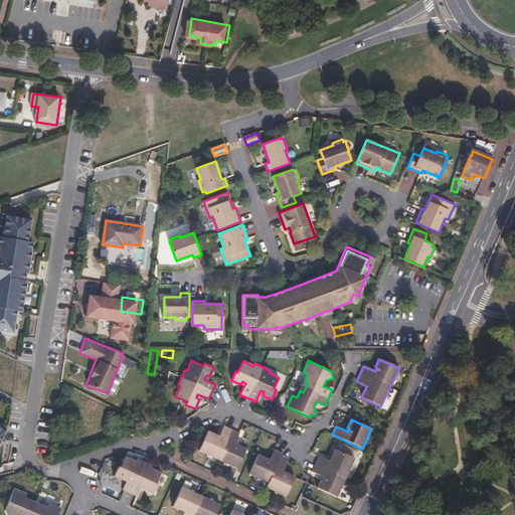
[(216,435),(208,432),(200,452),(239,469),(248,449),(239,445),(239,447),(235,446),(241,434),(224,426),(219,438),(216,437),(216,435)]
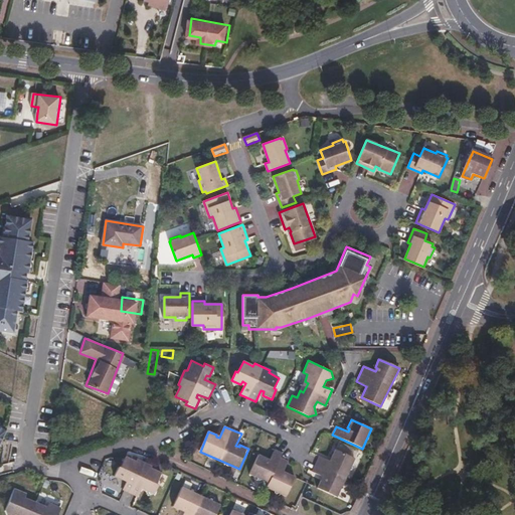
[(287,498),(296,478),(289,474),(288,476),(284,474),(289,462),(282,458),(284,454),(276,450),(271,462),(267,461),(267,459),(260,455),(250,476),(270,485),(268,489),(287,498)]
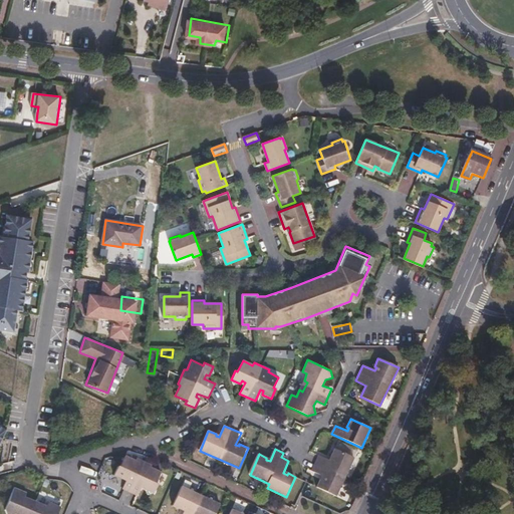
[(353,458),(335,449),(331,457),(333,458),(331,461),(319,456),(312,471),(324,477),(323,480),(321,479),(317,488),(336,496),(353,458)]
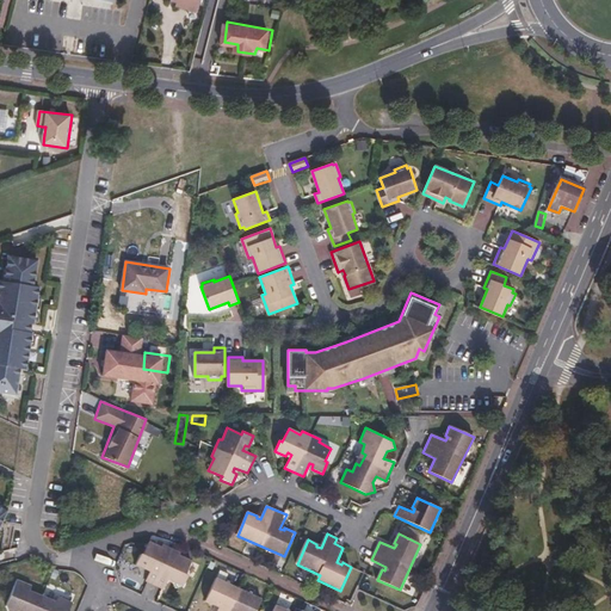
[(187,575),(193,561),(180,555),(181,553),(165,544),(164,547),(150,541),(144,554),(142,554),(136,563),(147,569),(149,566),(153,567),(147,581),(165,590),(171,575),(176,576),(173,581),(184,587),(189,576),(187,575)]
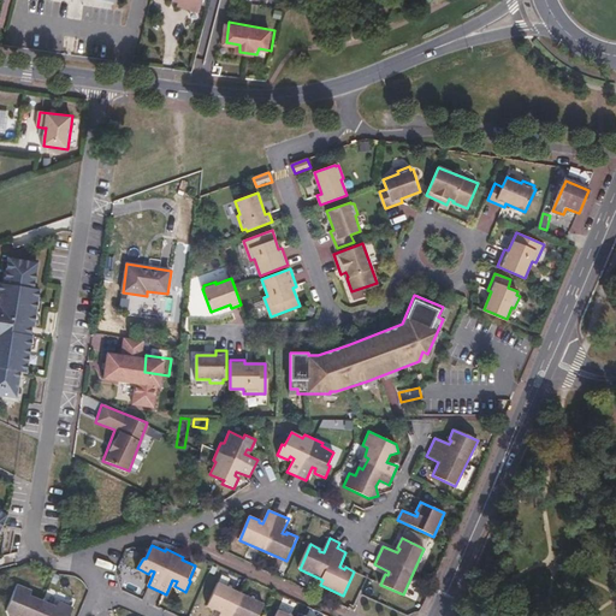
[(19,584),(9,609),(10,615),(13,615),(19,615),(23,615),(70,615),(75,606),(61,602),(59,606),(51,603),(48,606),(37,603),(39,599),(30,596),(33,590),(19,584)]
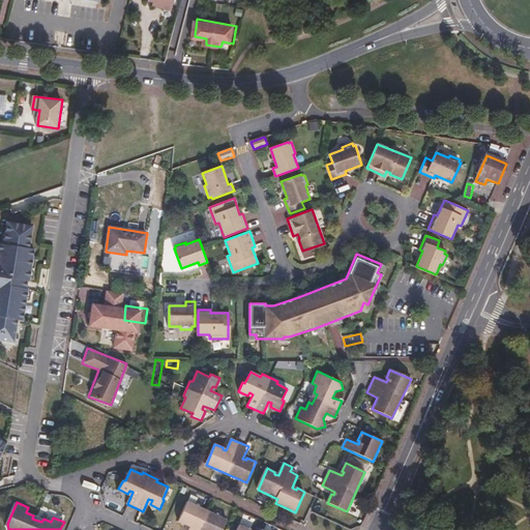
[(192,527),(189,529),(224,529),(229,522),(188,503),(179,524),(187,528),(188,526),(192,527)]
